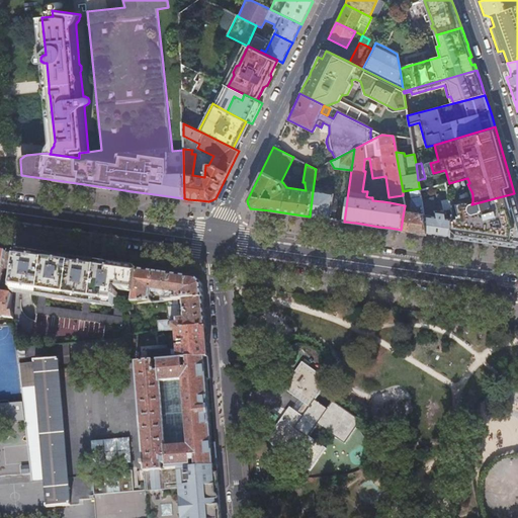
[(449,204),(450,207),(455,205),(456,205),(461,204),(462,203),(463,203),(465,203),(467,203),(470,204),(471,204),(472,201),(472,197),(472,194),(471,191),(469,188),(467,184),(469,183),(467,178),(463,179),(468,198),(449,204)]
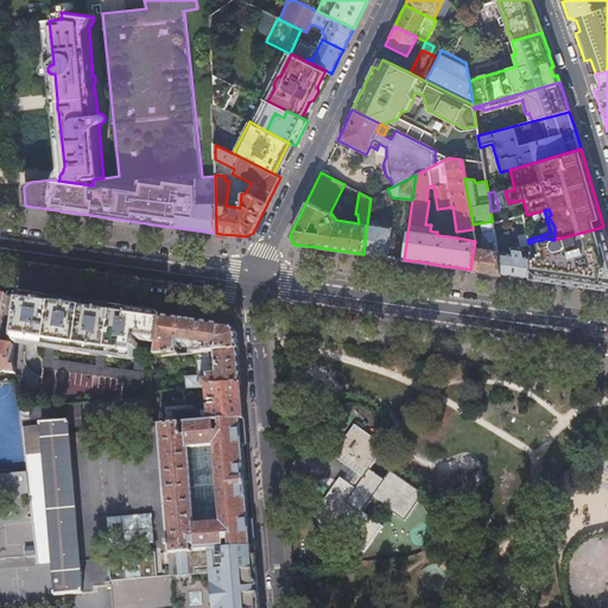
[(391,228),(367,225),(363,254),(386,258),(391,228)]
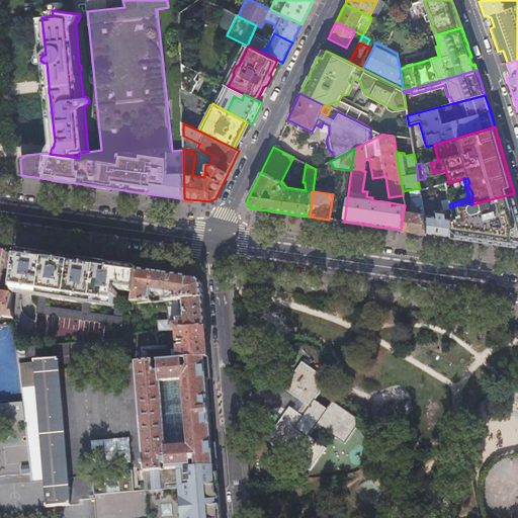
[(517,207),(514,193),(471,204),(470,205),(468,220),(456,219),(455,214),(452,216),(453,219),(451,237),(488,242),(517,246),(517,207)]
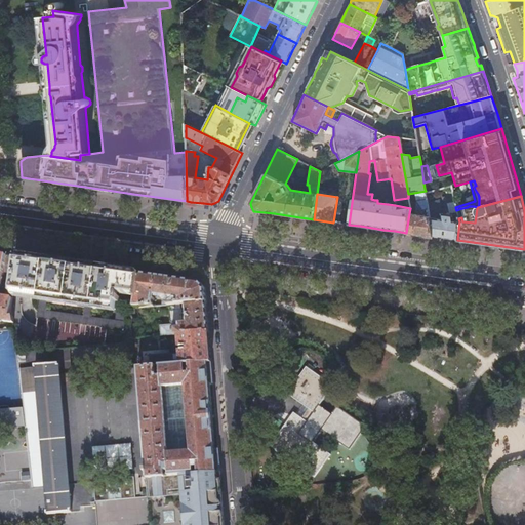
[(410,208),(408,198),(394,200),(395,205),(410,208)]
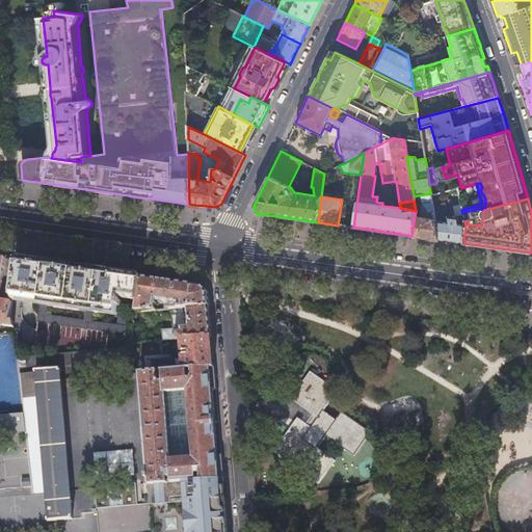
[(455,242),(463,243),(466,224),(464,221),(463,216),(454,217),(447,216),(445,206),(433,207),(434,213),(435,219),(439,240),(447,241),(455,242)]
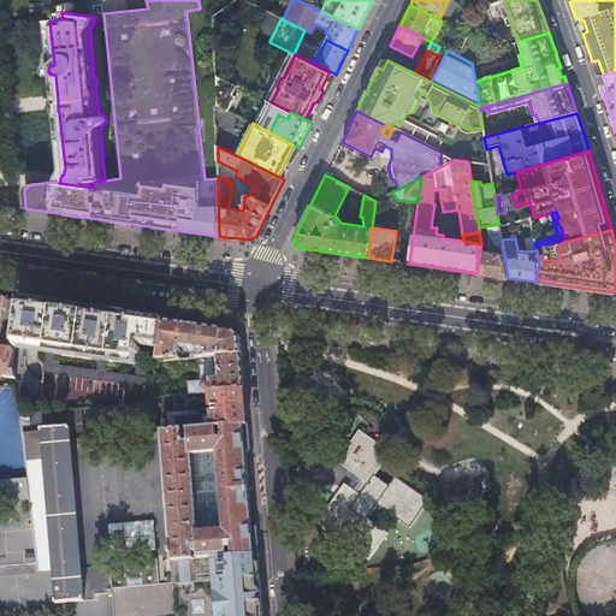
[(535,247),(537,250),(538,256),(542,255),(543,260),(557,261),(560,244),(561,243),(560,243),(556,242),(554,242),(551,242),(550,242),(549,243),(543,244),(542,244),(535,247)]
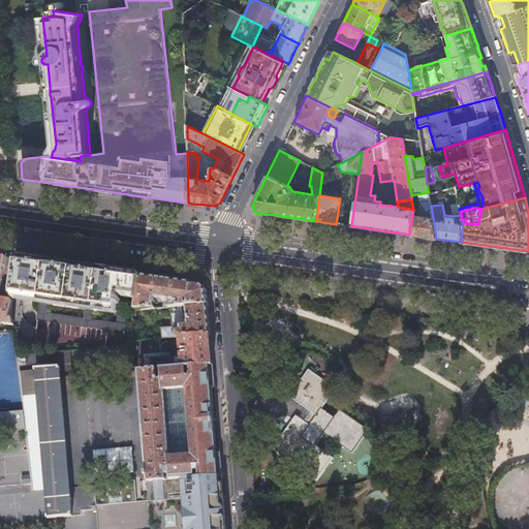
[(426,217),(412,215),(409,235),(423,237),(436,239),(433,218),(426,217)]
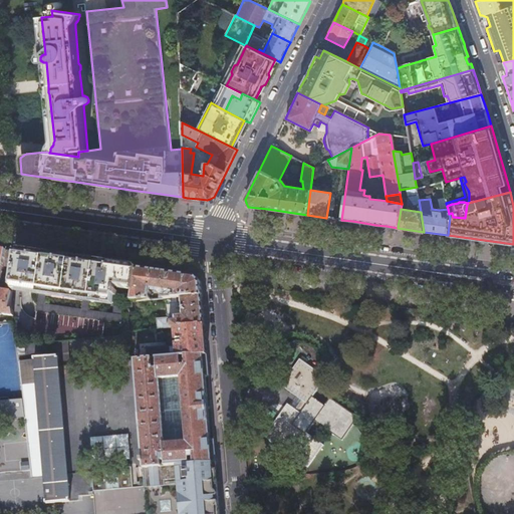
[(0,249),(0,279),(13,282),(17,252),(14,252),(12,252),(0,249)]
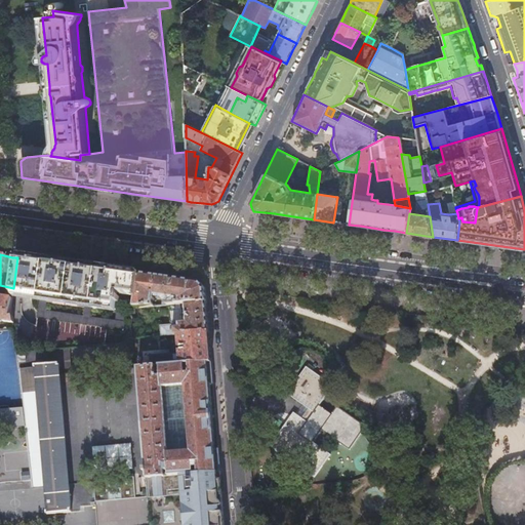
[(79,267),(17,257),(13,288),(13,294),(40,298),(38,317),(108,327),(111,310),(116,310),(117,304),(119,304),(120,298),(118,298),(118,294),(136,297),(137,297),(140,276),(126,274),(106,271),(79,267)]
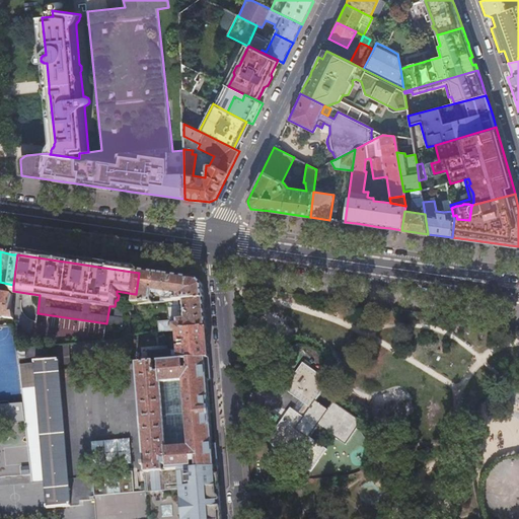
[(158,275),(139,273),(136,294),(135,294),(134,304),(134,305),(152,304),(153,294),(155,294),(156,295),(157,297),(158,298),(160,299),(160,303),(182,302),(204,300),(203,287),(200,284),(198,281),(178,278),(169,277),(158,275)]
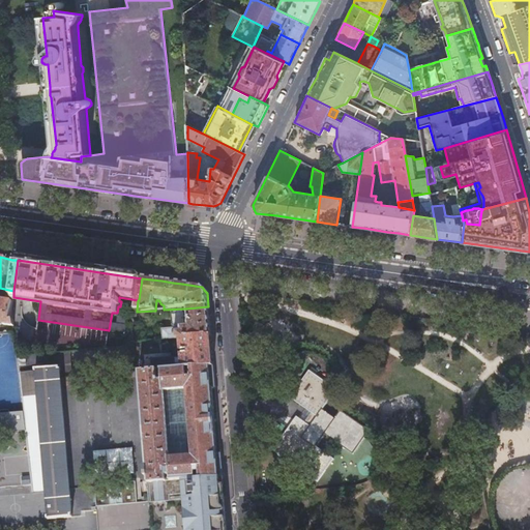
[(0,325),(15,327),(13,321),(10,322),(12,302),(0,300),(0,325)]
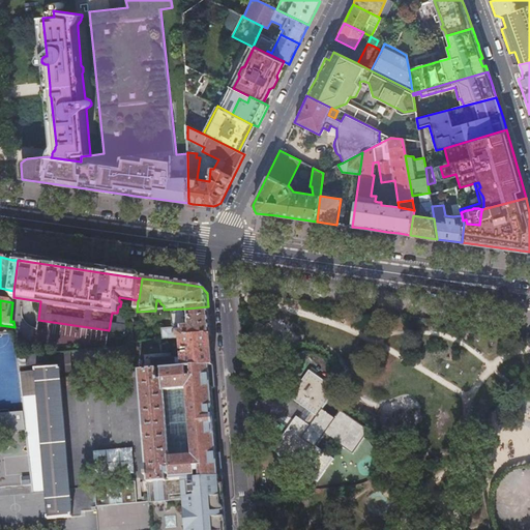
[(209,323),(208,306),(186,308),(187,315),(184,316),(183,315),(173,316),(173,324),(175,324),(176,328),(177,328),(180,328),(181,331),(176,332),(174,329),(163,330),(164,341),(176,340),(211,336),(209,323)]
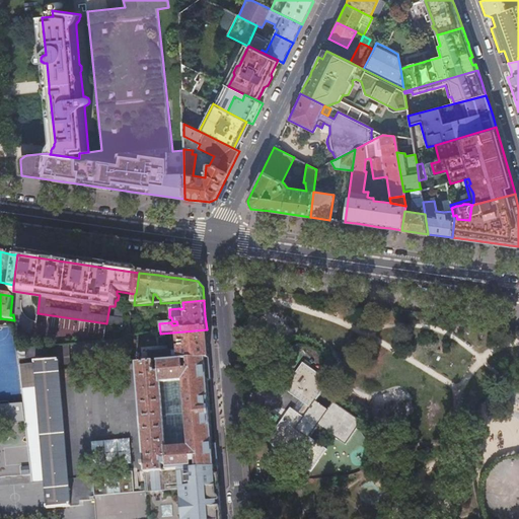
[(116,310),(115,316),(108,316),(108,323),(122,324),(123,310),(116,310)]
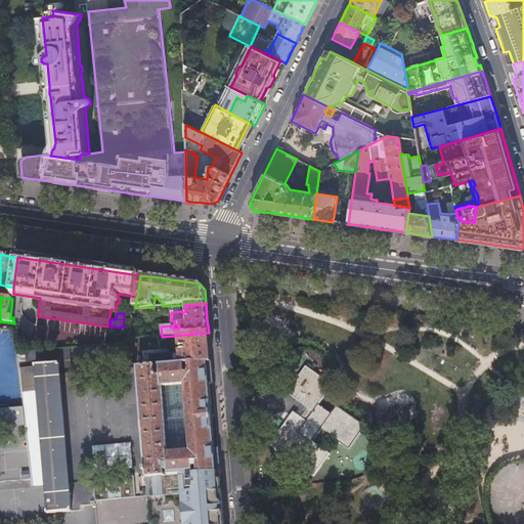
[(209,340),(209,333),(174,336),(174,339),(180,339),(181,349),(187,348),(187,351),(181,351),(182,364),(211,362),(209,340)]
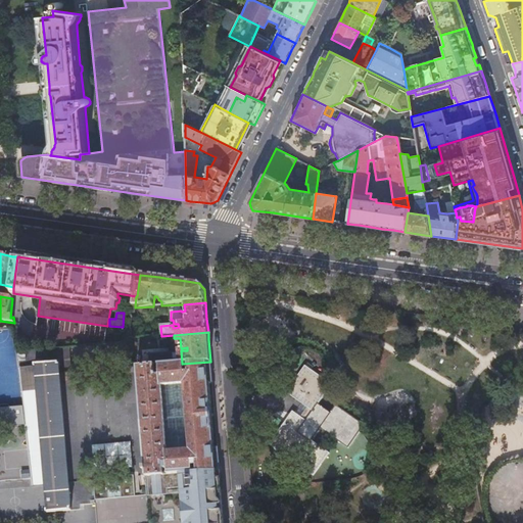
[(131,345),(68,350),(72,373),(133,368),(131,345)]
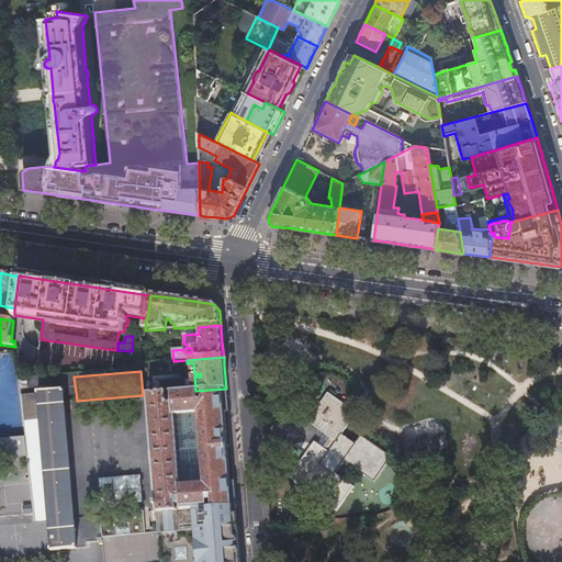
[(26,378),(19,379),(20,389),(27,389),(26,378)]
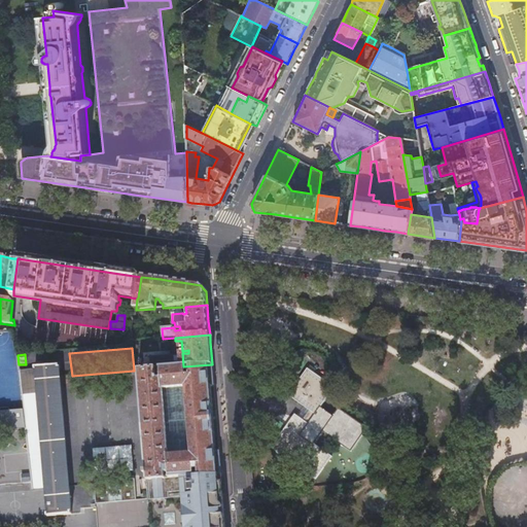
[(147,476),(147,481),(182,478),(195,477),(221,475),(220,465),(219,453),(215,453),(210,387),(214,387),(212,371),(212,364),(183,366),(139,371),(142,420),(120,421),(121,433),(144,432),(147,472),(144,472),(145,477),(147,476)]
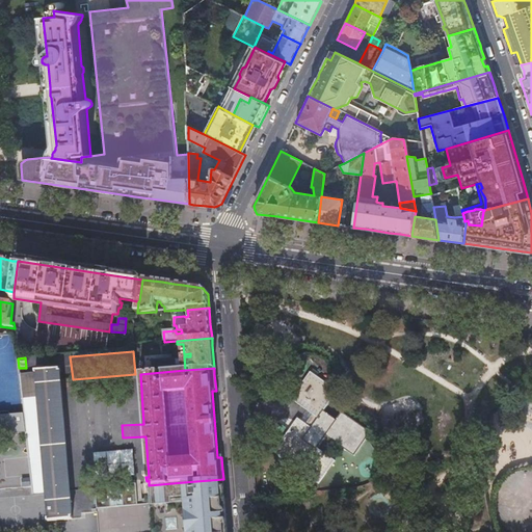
[(35,373),(42,439),(42,441),(46,494),(70,491),(59,371),(60,371),(59,369),(34,371),(34,373),(35,373)]
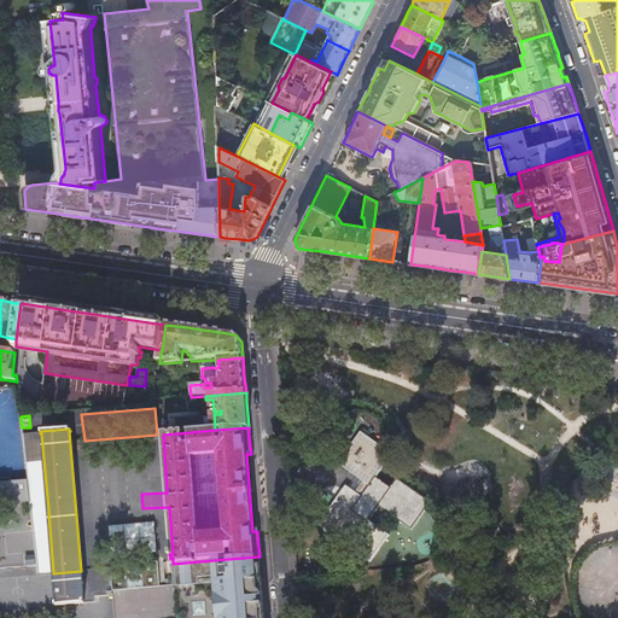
[(345,485),(318,525),(369,563),(389,536),(368,520),(378,507),(412,530),(430,503),(396,478),(390,488),(375,477),(392,455),(360,432),(338,464),(363,482),(360,487),(355,493),(345,485)]
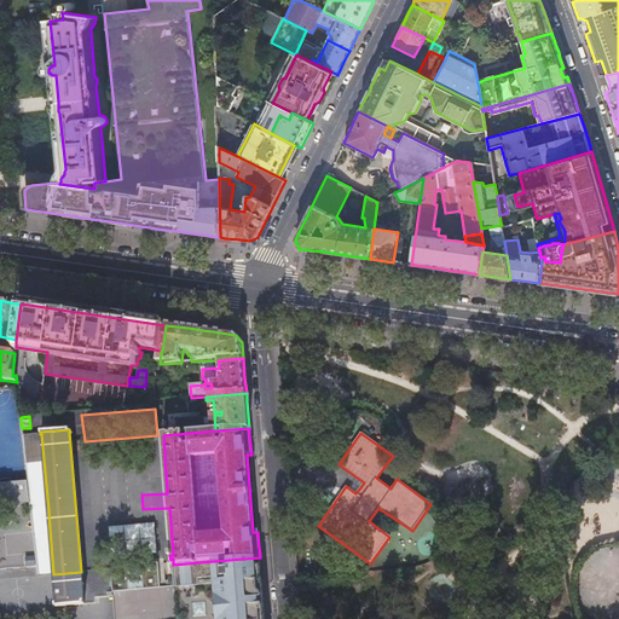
[(23,435),(28,482),(30,504),(30,512),(48,510),(41,434),(40,434),(23,435)]
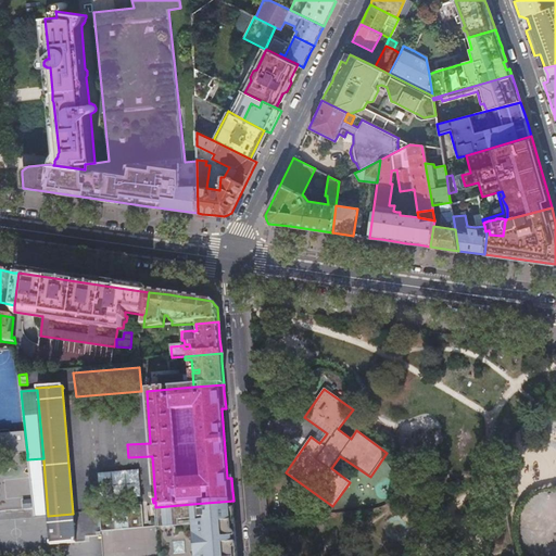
[(0,455),(27,453),(25,433),(0,434),(0,455)]
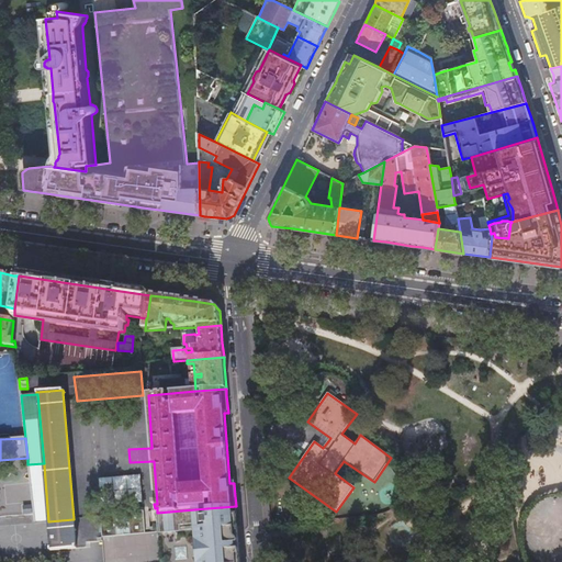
[(44,465),(29,467),(34,523),(48,521),(44,465)]
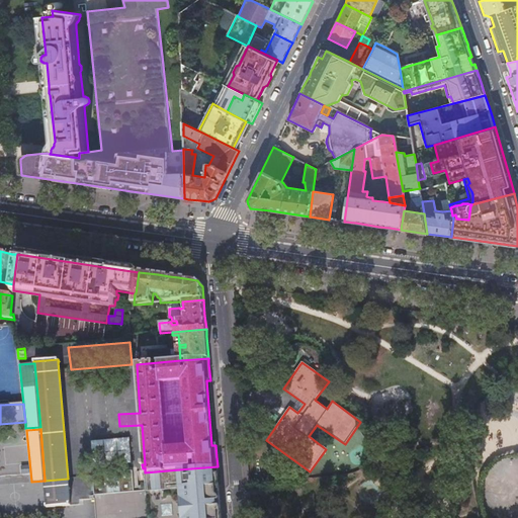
[(131,438),(91,439),(92,464),(131,463),(131,438)]
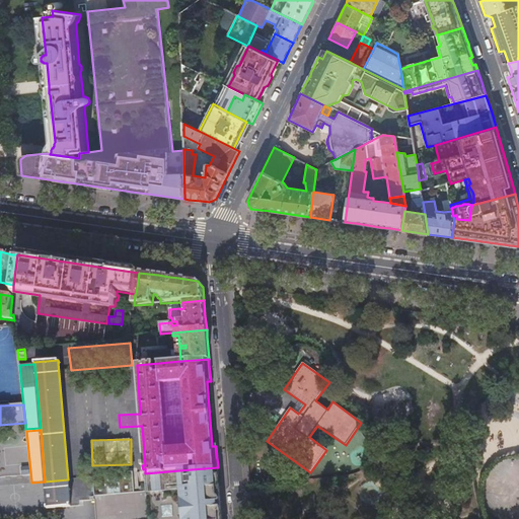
[(183,518),(221,518),(218,472),(218,467),(192,469),(179,470),(183,518)]
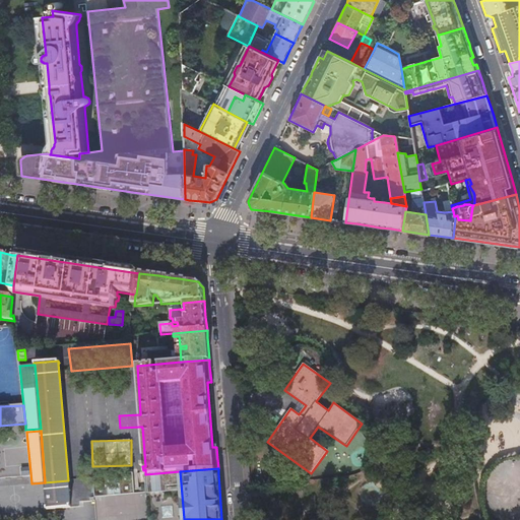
[(138,499),(136,474),(88,479),(90,503),(138,499)]
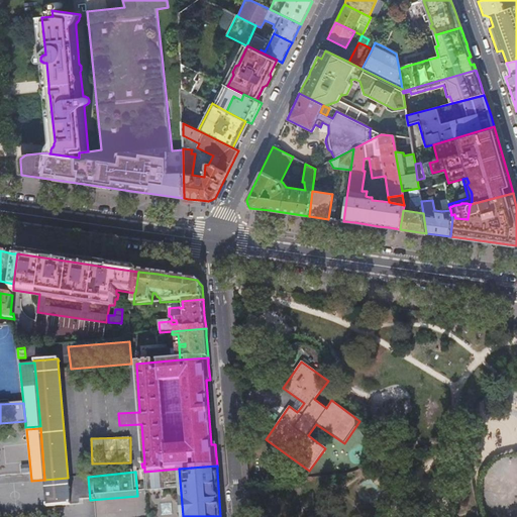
[(68,478),(44,480),(46,505),(46,506),(46,507),(71,505),(71,503),(68,478)]
